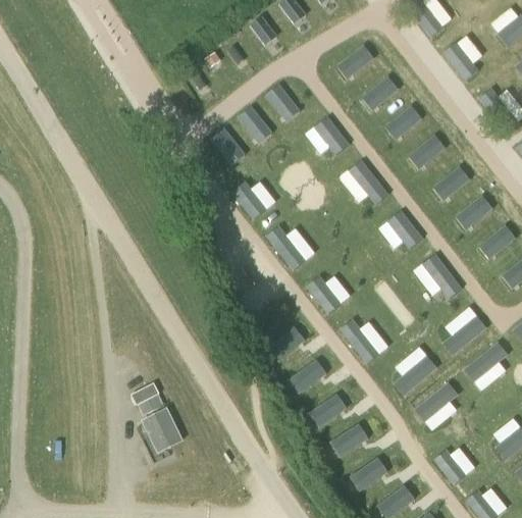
[(406,0),(404,2),(430,35),(444,24),(423,0),(406,0)]
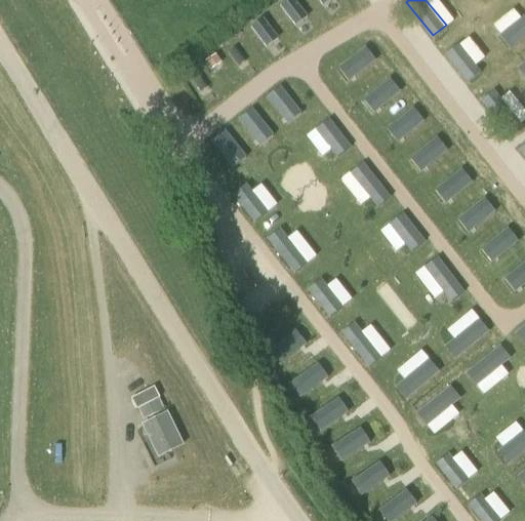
[(524,11),(498,34),(510,46),(524,32),(524,11)]
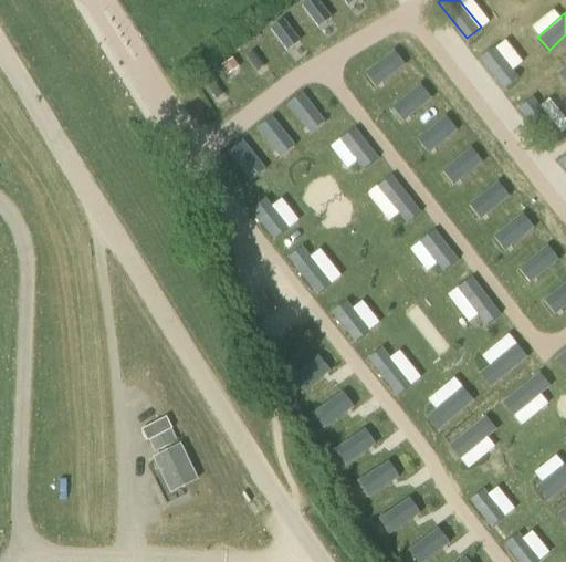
[(397,30),(377,43),(387,59),(407,45),(397,30)]
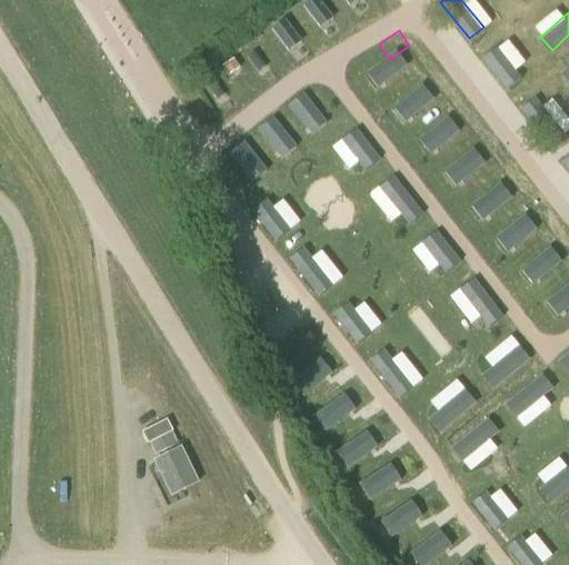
[(519,75),(497,45),(481,57),(505,87),(519,75)]
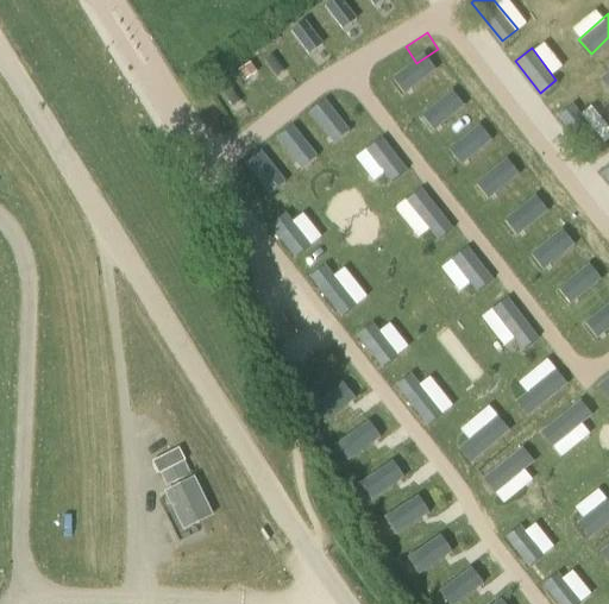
[(251,62),(239,69),(245,79),(257,70),(251,62)]
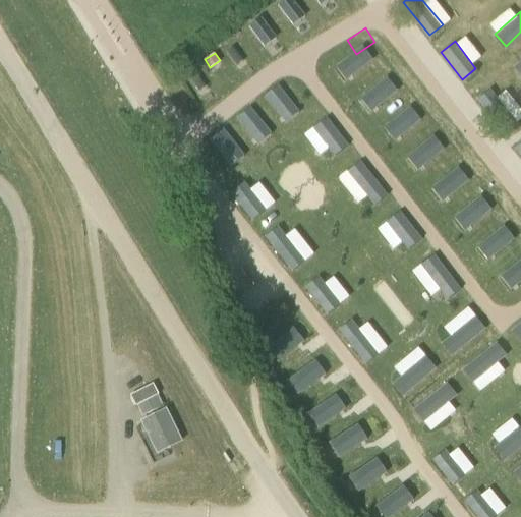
[(364,68),(377,87),(395,74),(382,56),(364,68)]
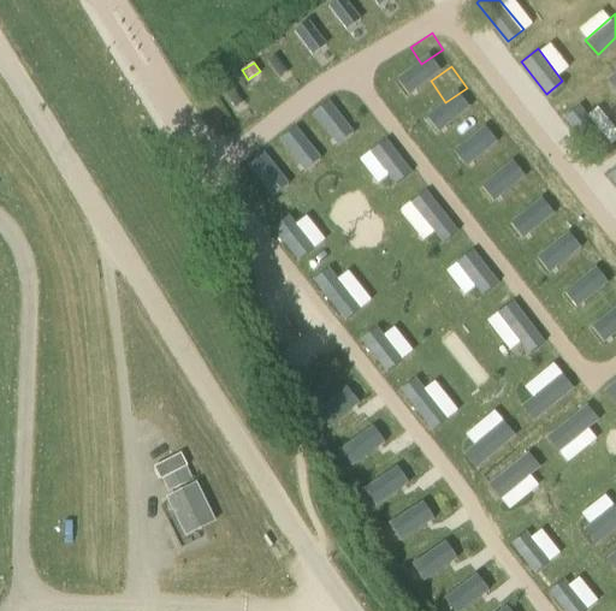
[(484,104),(465,119),(479,136),(497,120),(484,104)]
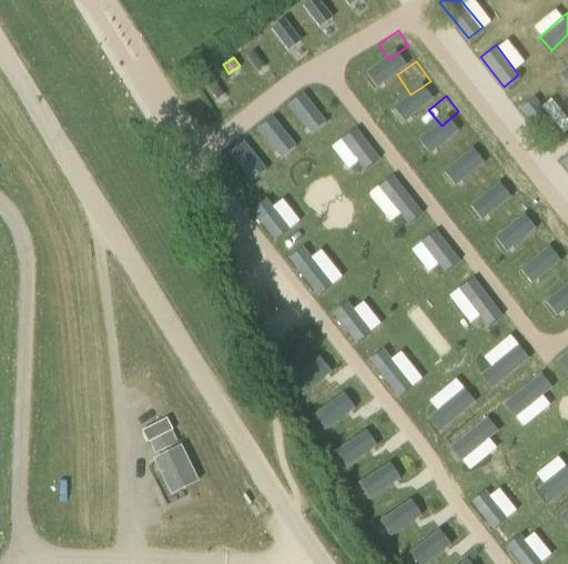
[(561,132),(533,96),(519,107),(548,143),(561,132)]
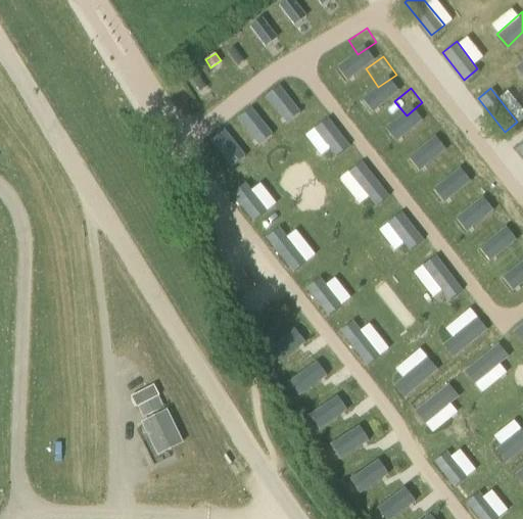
[(459,166),(432,187),(443,200),(469,179),(459,166)]
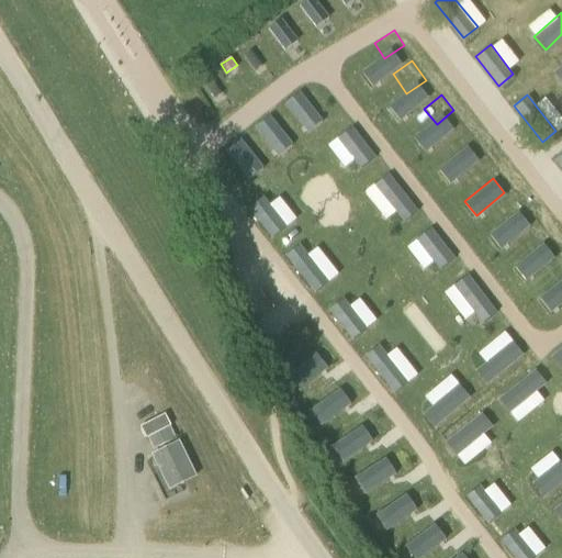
[(332,209),(345,197),(329,181),(316,193),(332,209)]
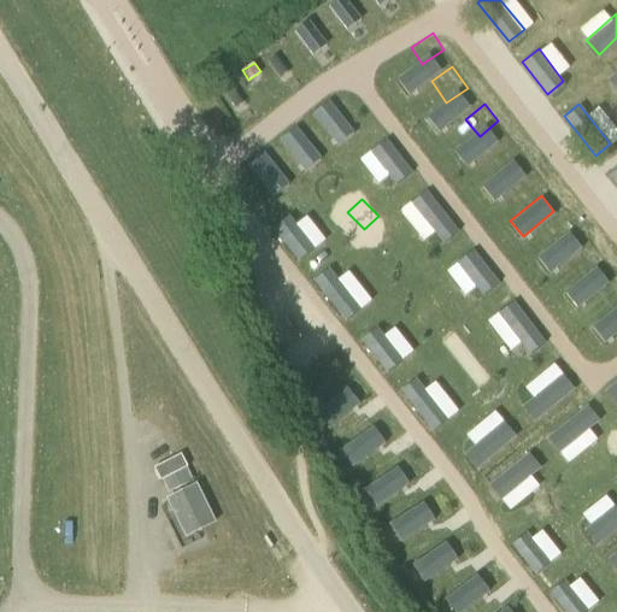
[(569,230),(538,256),(550,271),(581,246),(569,230)]
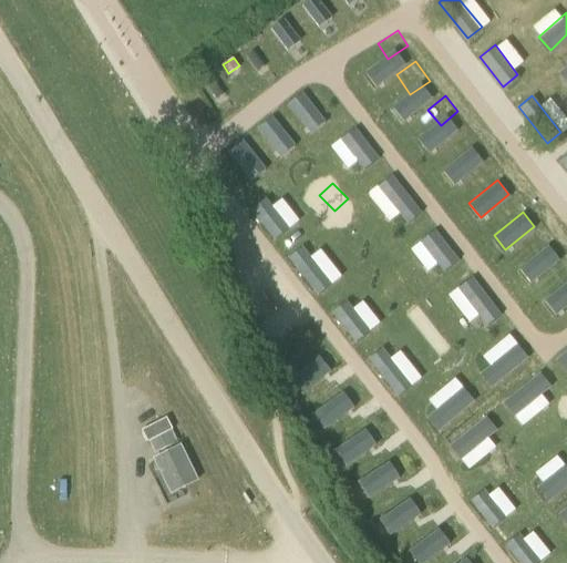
[(434,228),(420,239),(443,269),(457,257),(434,228)]
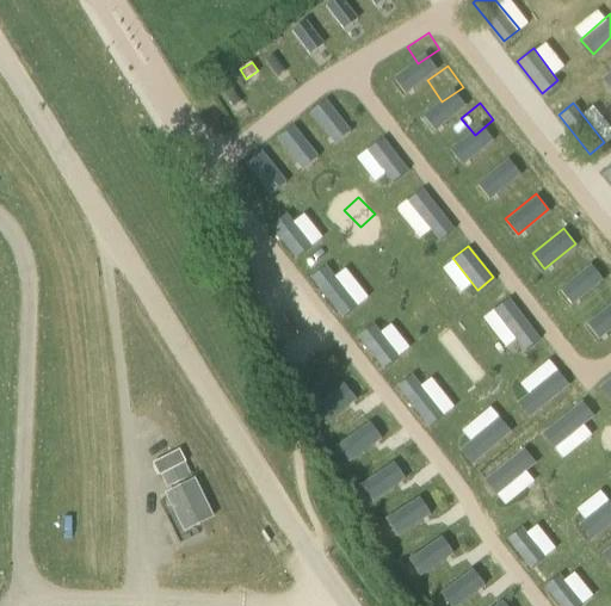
[(590,263),(560,288),(572,303),(603,279),(590,263)]
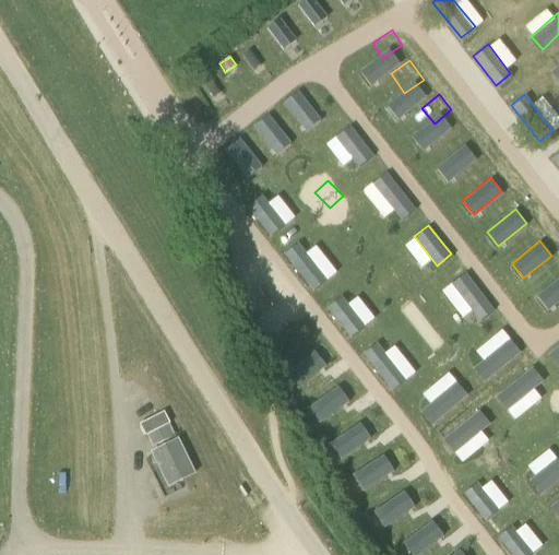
[(558,276),(537,294),(548,308),(558,299),(558,276)]
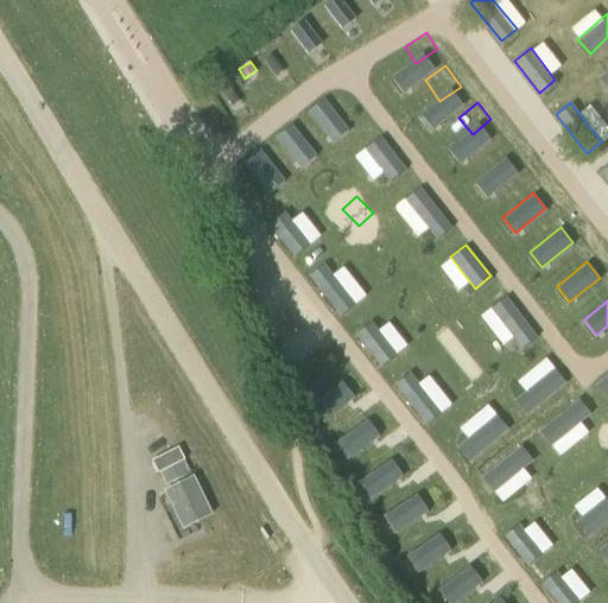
[(316,367),(335,355),(323,336),(304,348),(316,367)]
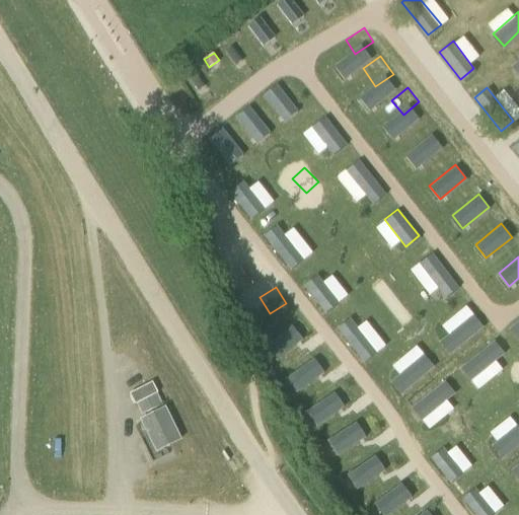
[(518,318),(509,327),(518,340),(518,318)]
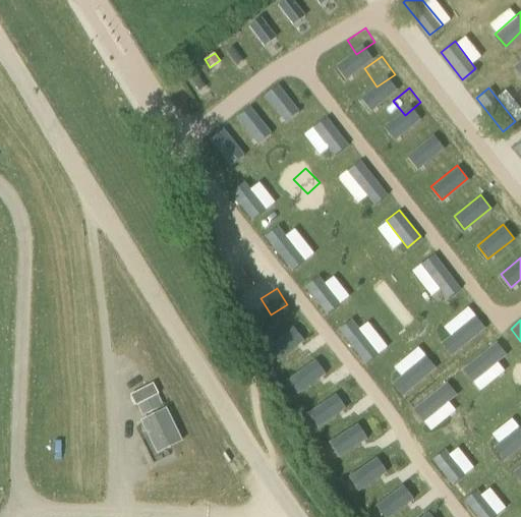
[(267,347),(277,360),(304,339),(293,326),(267,347)]
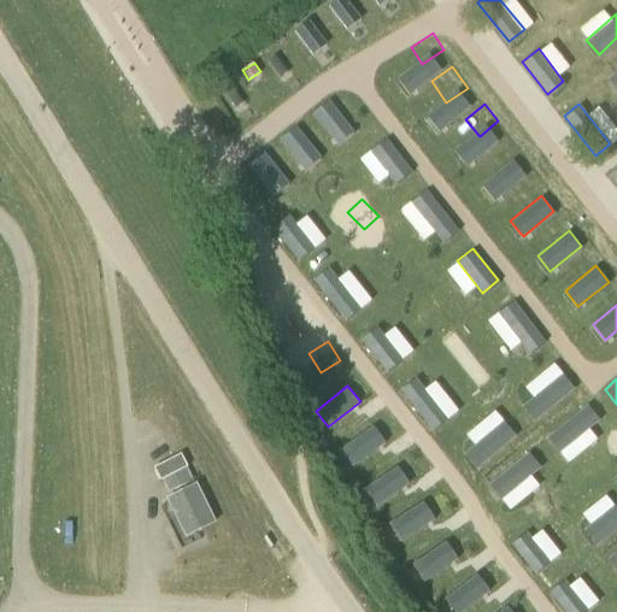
[(586,404),(547,436),(559,451),(598,418),(586,404)]
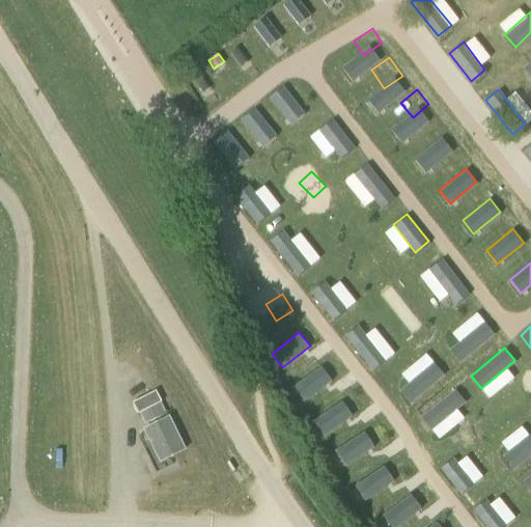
[(320,365),(294,385),(303,399),(331,379),(320,365)]
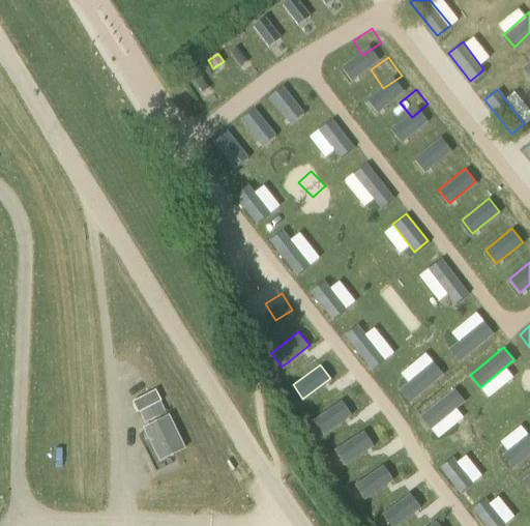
[(165,411),(159,400),(160,399),(155,387),(153,388),(133,400),(138,410),(140,409),(145,420),(165,411)]
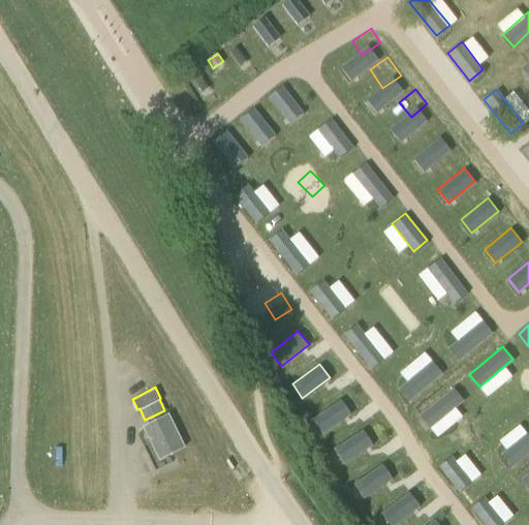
[(453,388),(418,414),(429,428),(463,400),(453,388)]
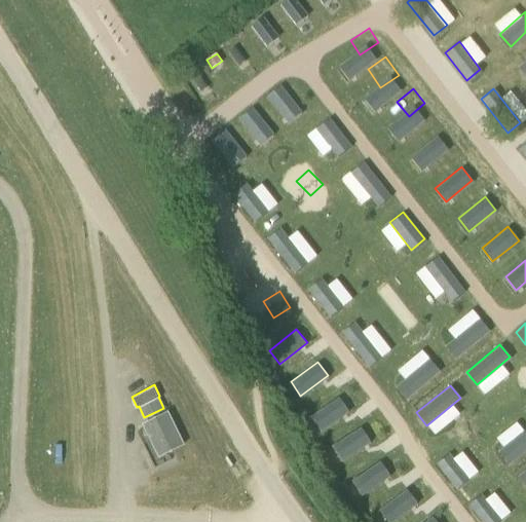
[(339,397),(311,416),(322,430),(348,411),(339,397)]
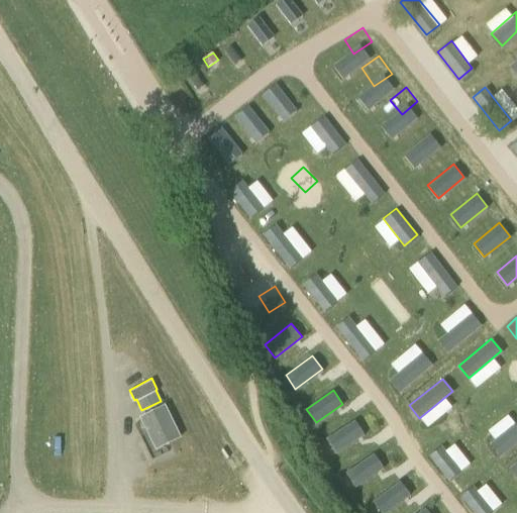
[(154,447),(181,435),(165,402),(138,414),(154,447)]
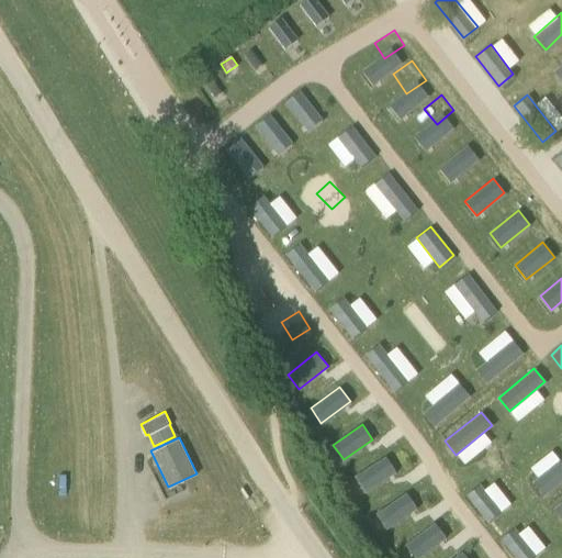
[(385,456),(355,476),(364,491),(395,471),(385,456)]
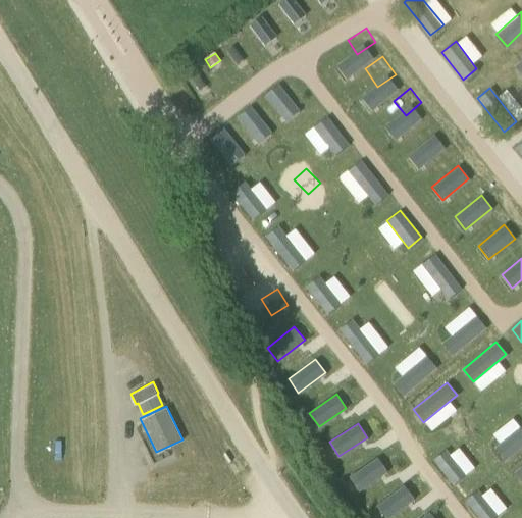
[(497,447),(507,460),(521,447),(521,428),(520,426),(497,447)]
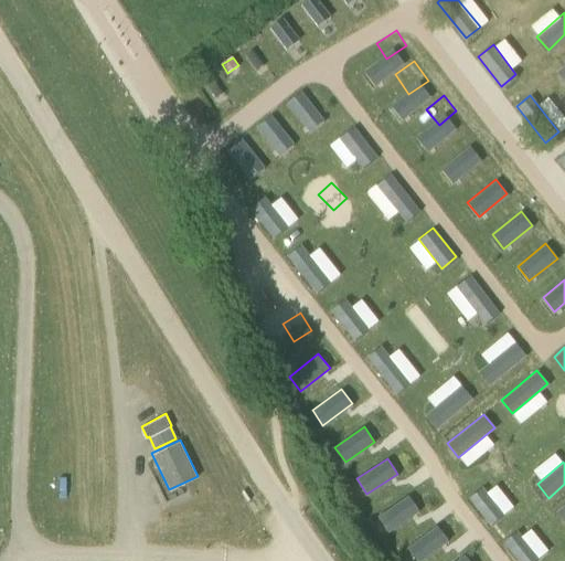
[(482,486),(469,497),(490,524),(504,512),(482,486)]
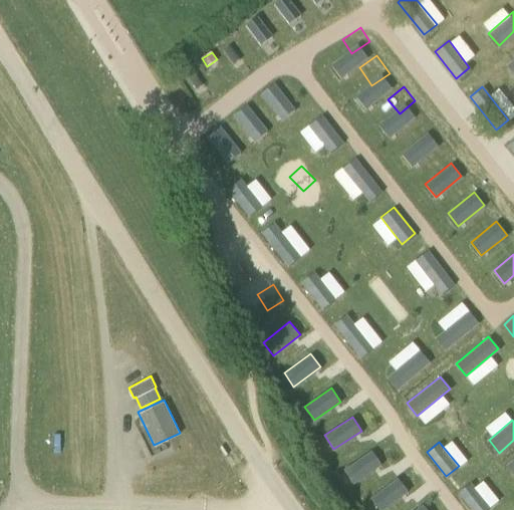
[(370,451),(344,469),(353,483),(380,465),(370,451)]
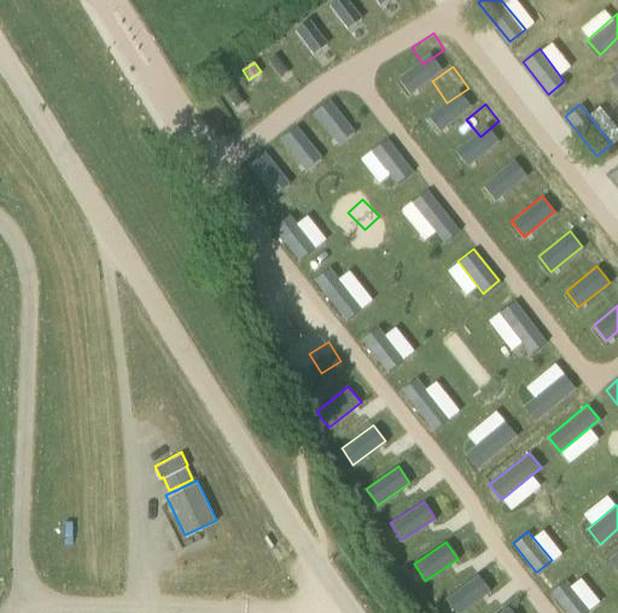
[(478,573),(447,597),(458,612),(459,612),(490,590),(478,573)]
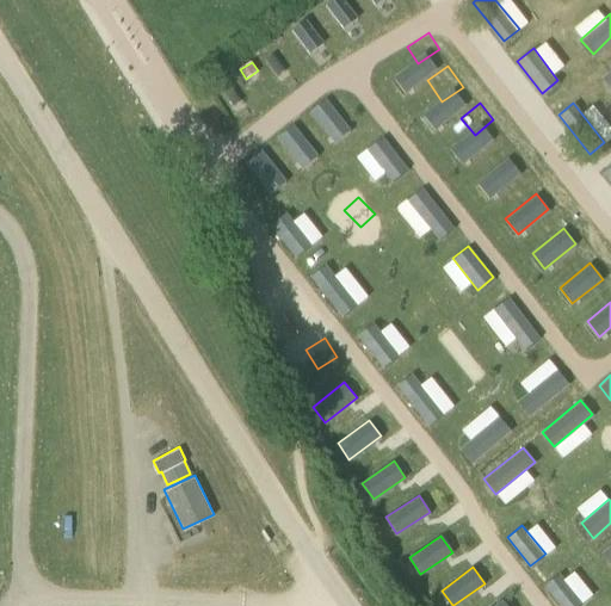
[(560,573),(544,585),(561,605),(576,605),(582,603),(560,573)]
